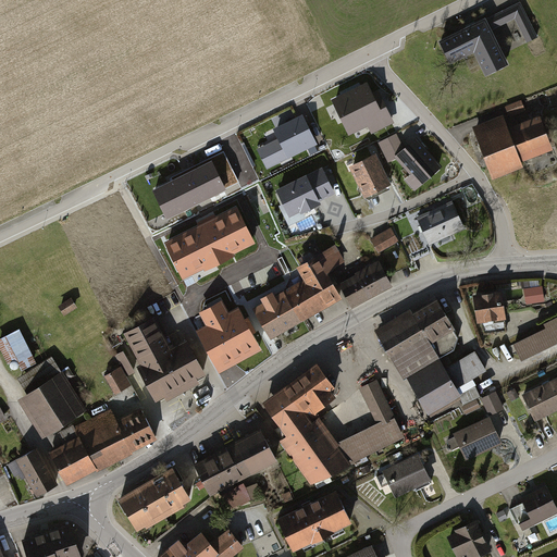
[(521,2),(489,19),(494,28),(516,17),(527,40),(537,35),(521,2)]
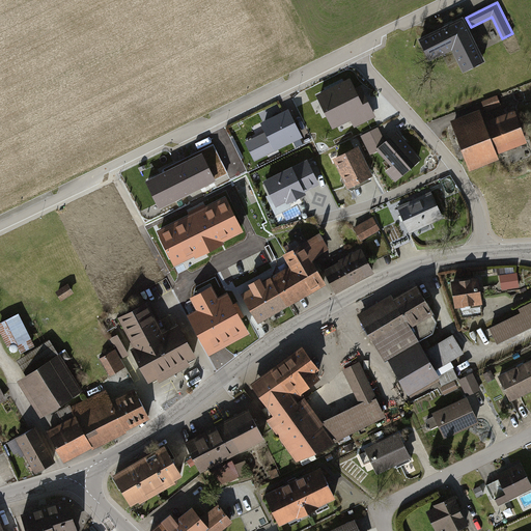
[(483,59),(463,18),(420,38),(429,57),(451,47),(463,70),(483,59)]
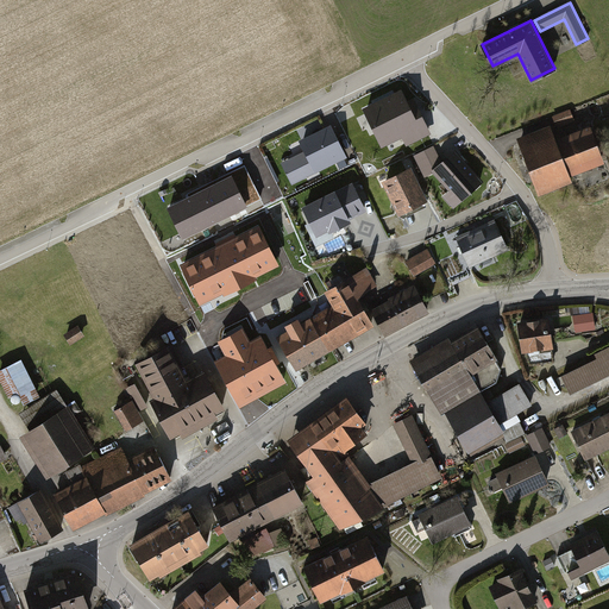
[(407,144),(429,132),(413,99),(407,101),(402,90),(364,108),(382,144),(402,135),(407,144)]
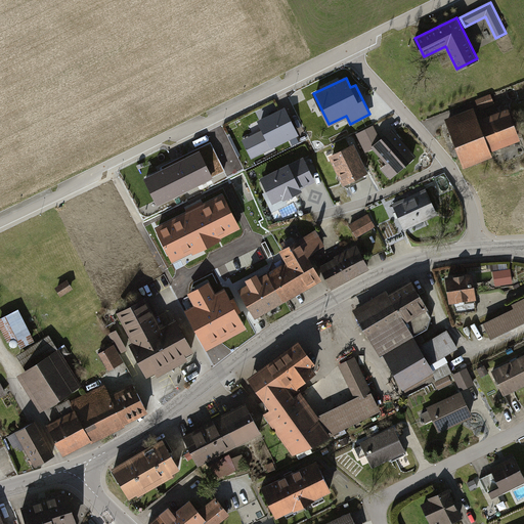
[(476,101),(480,112),(494,106),(490,95),(476,101)]
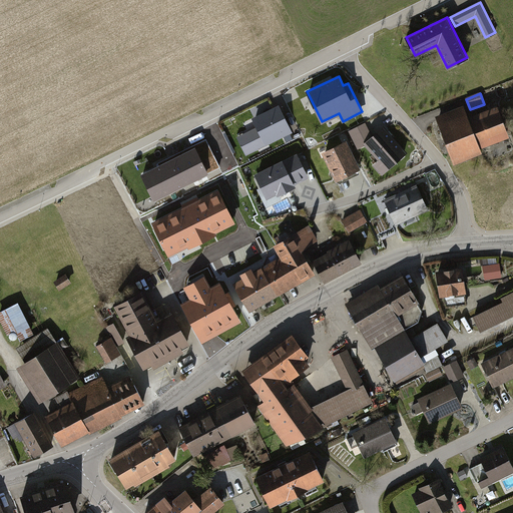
[(245,154),(290,132),(278,107),(253,119),(258,127),(237,137),(245,154)]
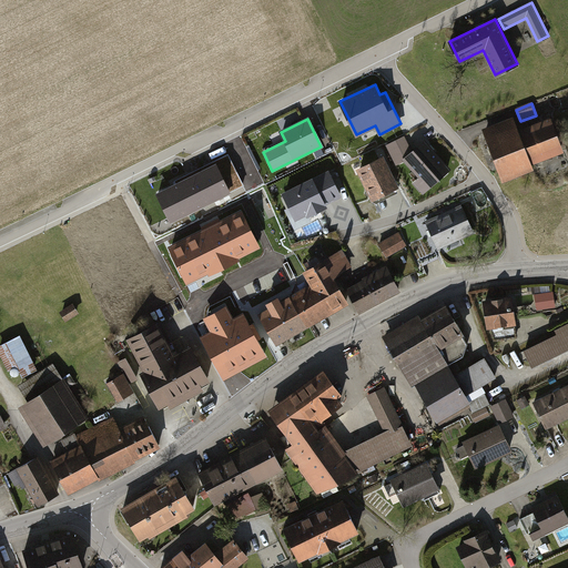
[(513,121),(480,132),(499,185),(533,173),(529,165),(561,153),(550,122),(517,133),(513,121)]
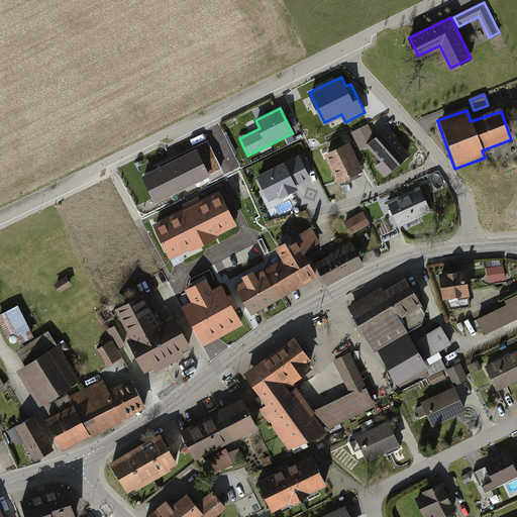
[(370,145),(376,139),(368,124),(351,132),(360,149),(370,145)]
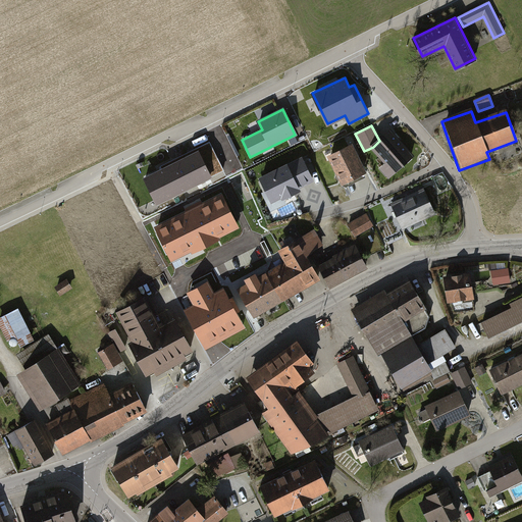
[(380,168),(388,177),(412,157),(390,132),(379,141),(373,147),(387,163),(380,168)]
